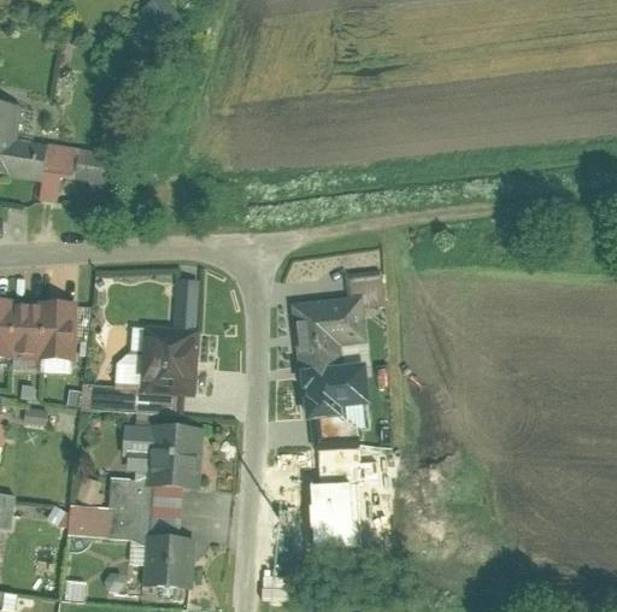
[(144,0),(139,4),(158,30),(176,17),(164,0),(144,0)]
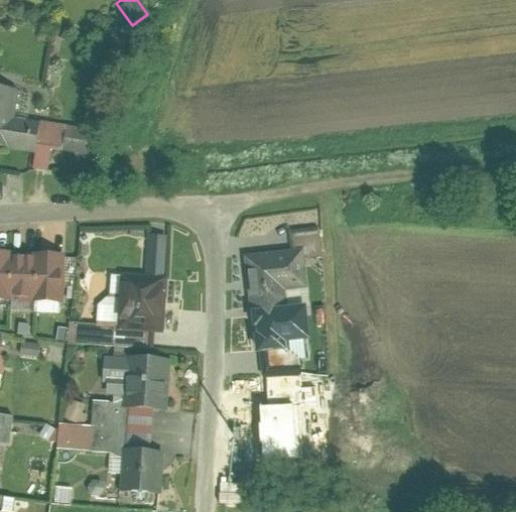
[(22,83),(0,80),(0,143),(36,148),(34,163),(48,165),(52,141),(91,146),(94,124),(18,114),(22,83)]
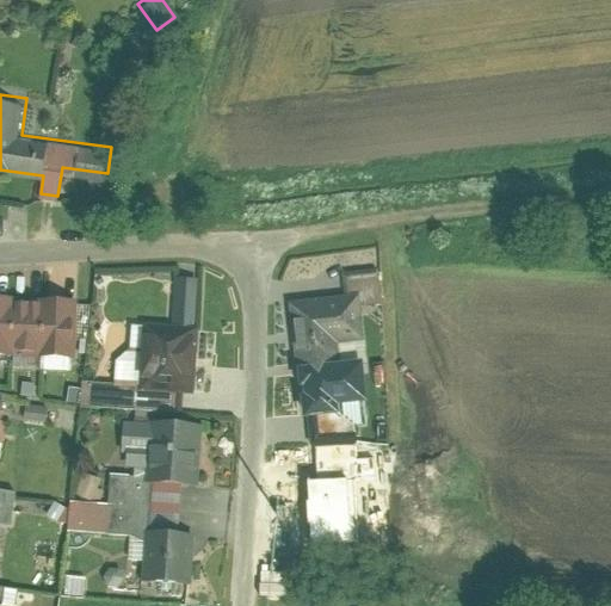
[(177,325),(137,323),(135,388),(195,391),(199,277),(179,276),(177,325)]
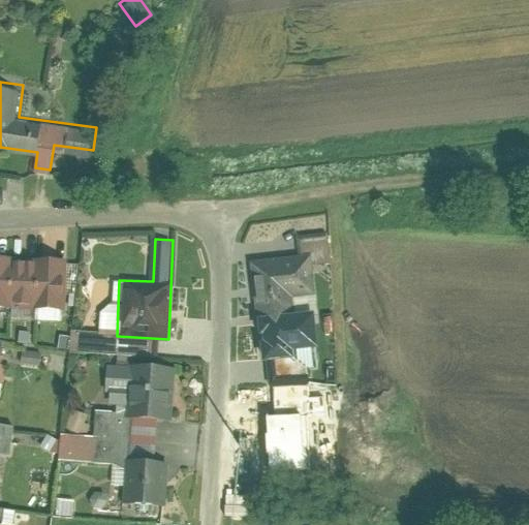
[(312,252),(254,258),(263,351),(322,345),(312,252)]
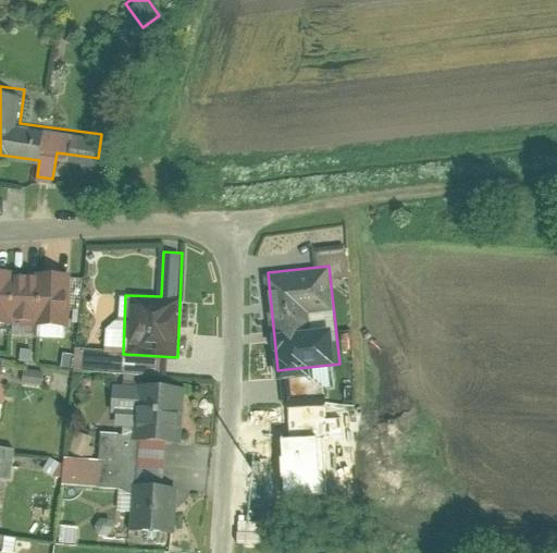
[(72,271),(0,269),(0,329),(71,331),(72,271)]
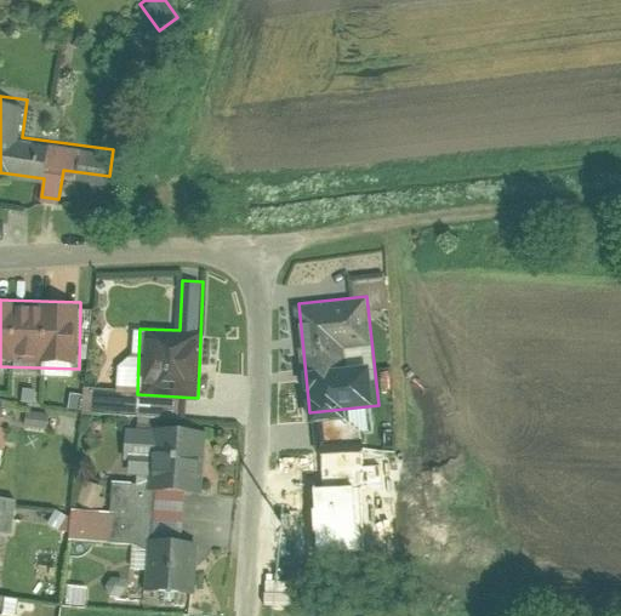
[(113,381),(127,383),(131,365),(117,363),(113,381)]
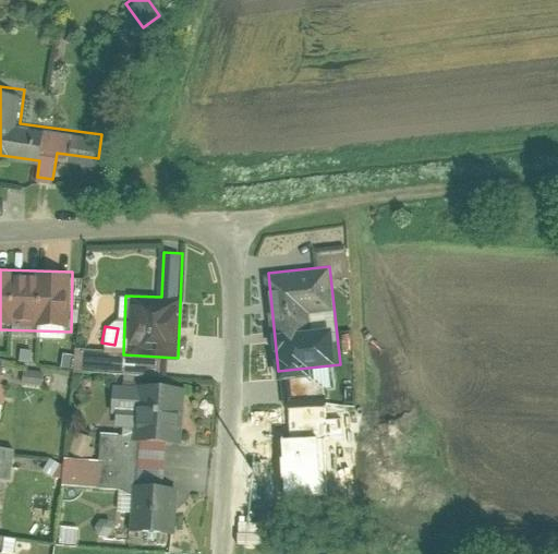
[(119,347),(70,350),(72,371),(120,368),(119,347)]
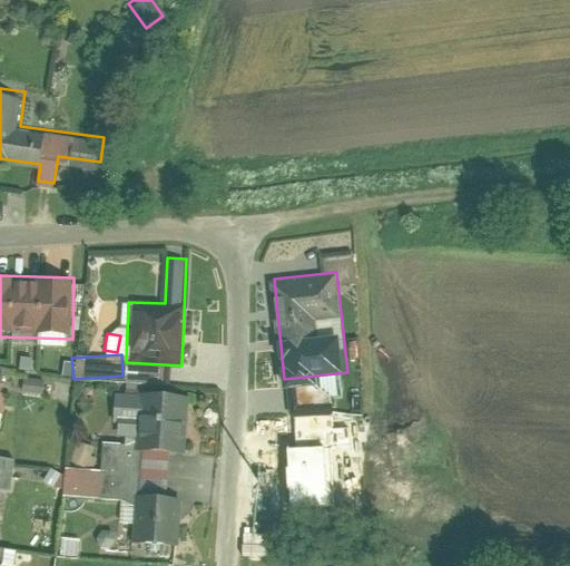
[(47,379),(23,374),(21,389),(45,392),(47,379)]
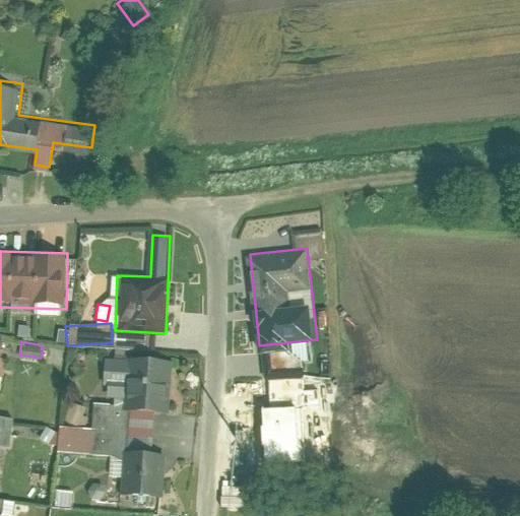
[(173,361),(106,357),(104,382),(111,383),(111,395),(126,396),(126,407),(171,409),(173,361)]
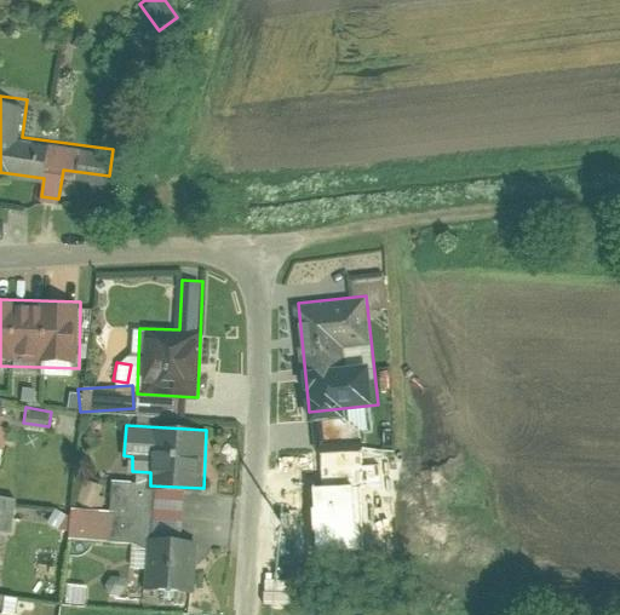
[(105,482),(85,475),(78,496),(98,503),(105,482)]
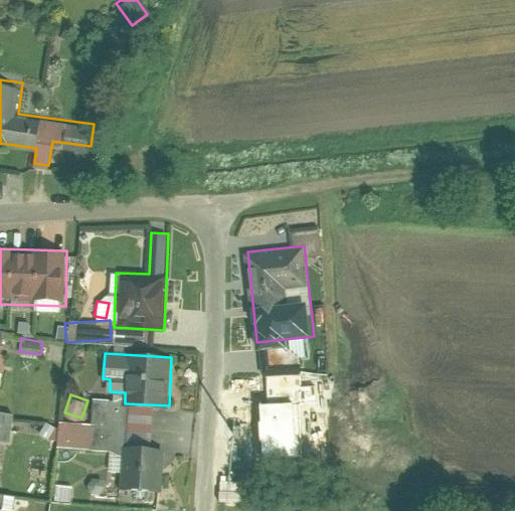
[(301,401),(258,403),(259,463),(303,462),(301,401)]
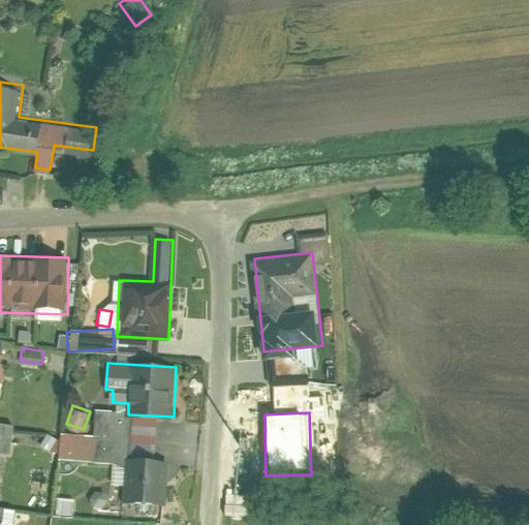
[(0,450),(9,452),(13,427),(0,425),(0,450)]
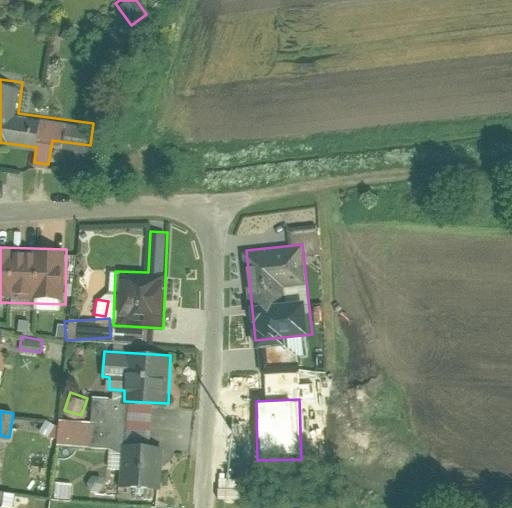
[(163,448),(125,447),(123,486),(161,487),(163,448)]
